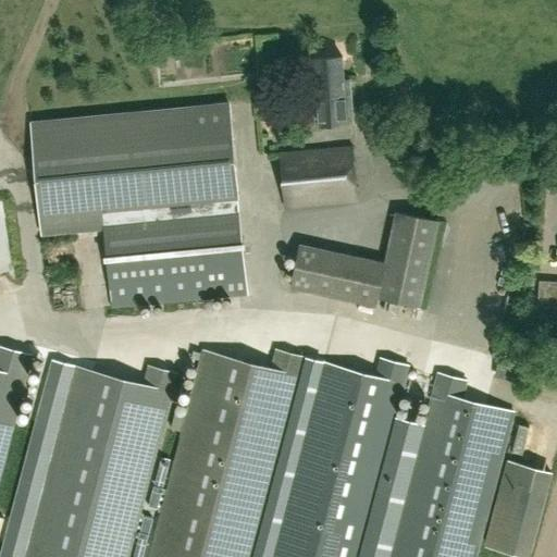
[(342,56),(313,58),(318,125),(353,122),(350,84),(344,84),(342,56)]
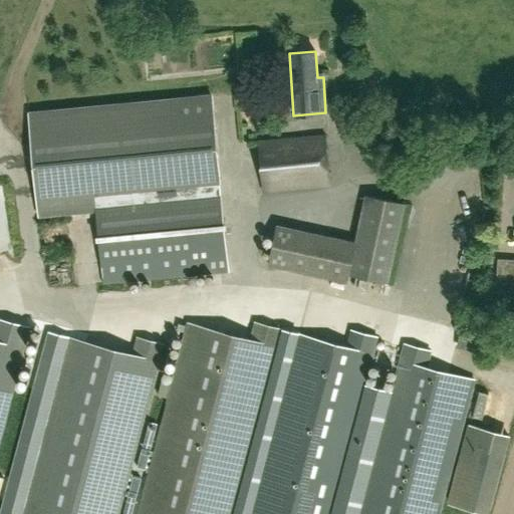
[(230,271),(212,97),(28,115),(38,217),(95,211),(102,283),(230,271)]
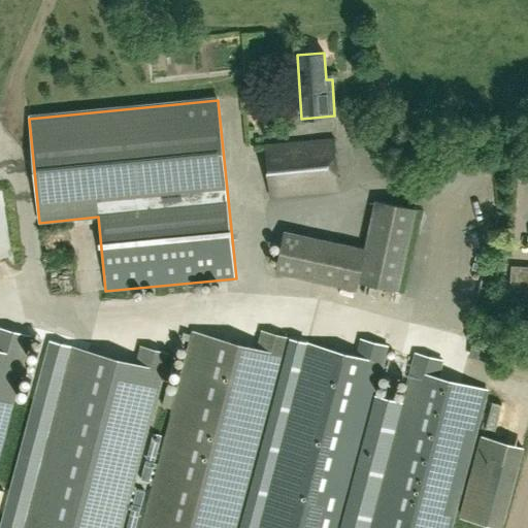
[(339,189),(334,139),(265,146),(270,196),(339,189)]
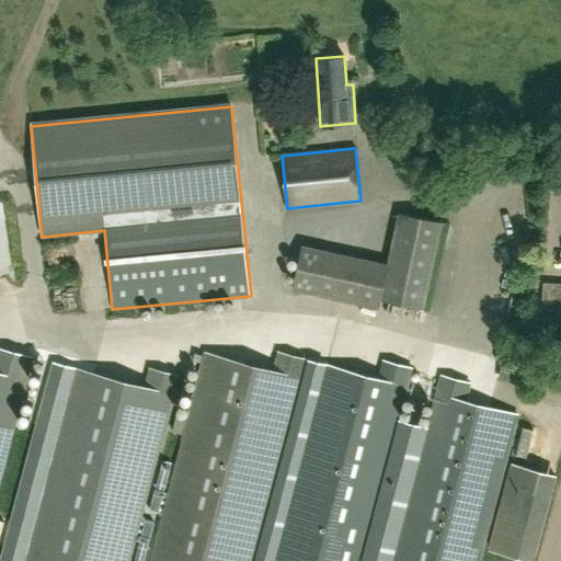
[(27,155),(18,158),(25,180),(34,176),(27,155)]
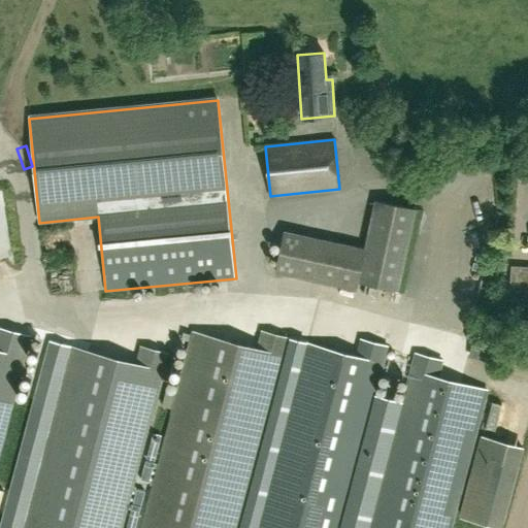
[(375,200),(365,249),(284,231),(275,271),(357,289),(358,282),(398,290),(416,209),(375,200)]
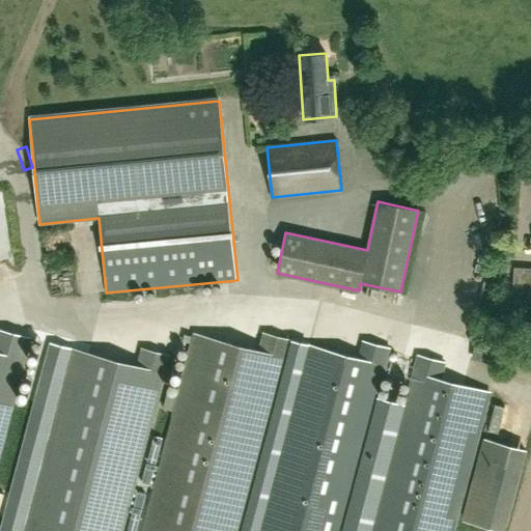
[(30,273),(25,244),(21,245),(15,210),(0,212),(0,224),(9,277),(30,273)]
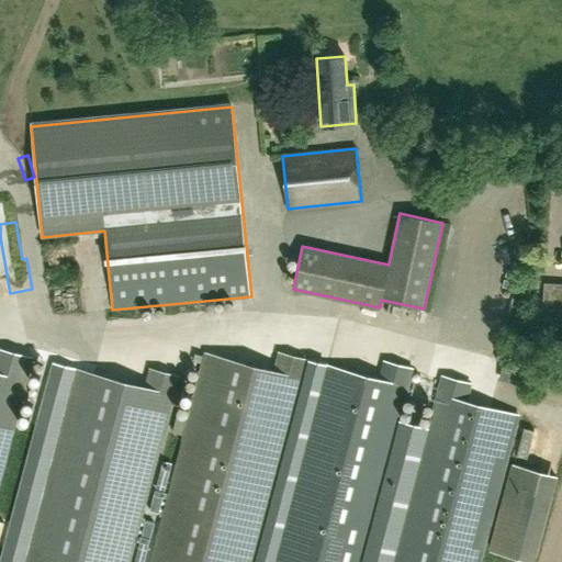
[(561,283),(542,282),(540,307),(561,308),(561,283)]
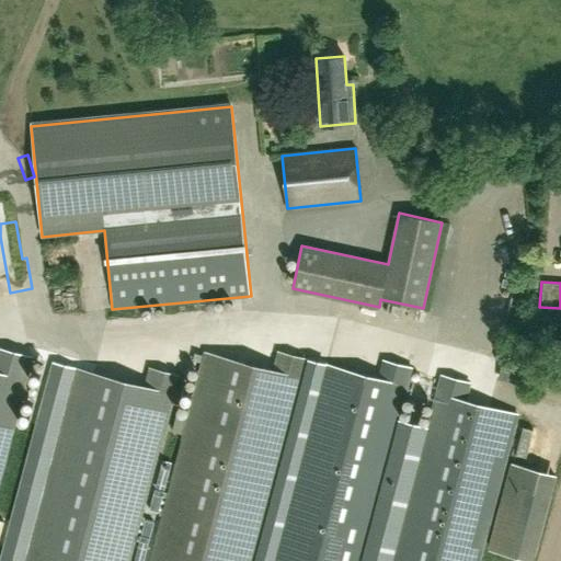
[(0,470),(31,356),(0,347),(0,470)]
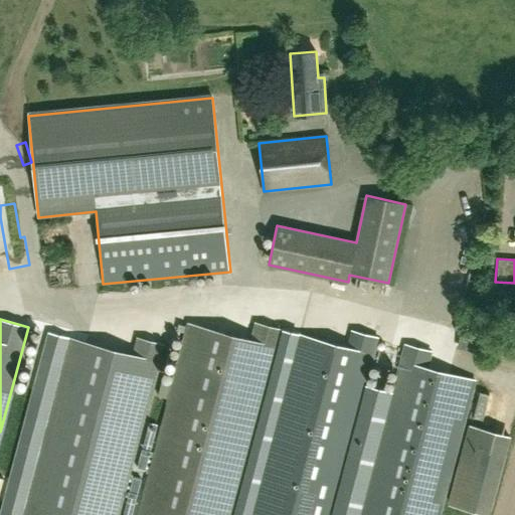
[(233,514),(278,348),(289,351),(293,332),(258,323),(253,339),(191,323),(139,514),(233,514)]
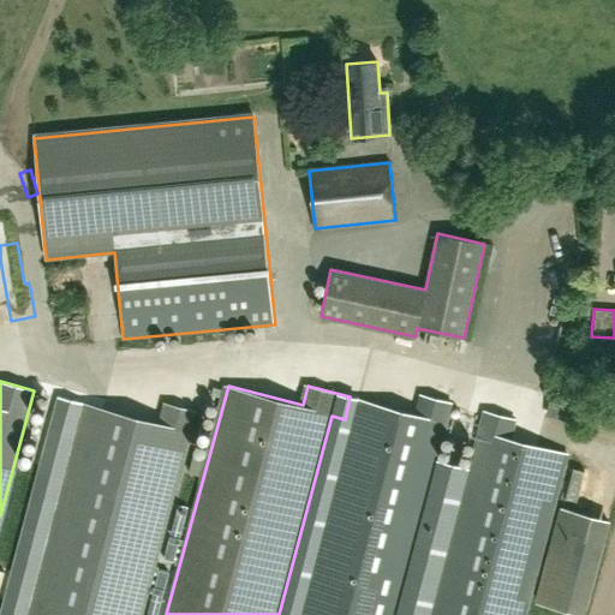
[(415,413),(358,399),(300,614),(394,614),(451,402),(421,394),(415,413)]
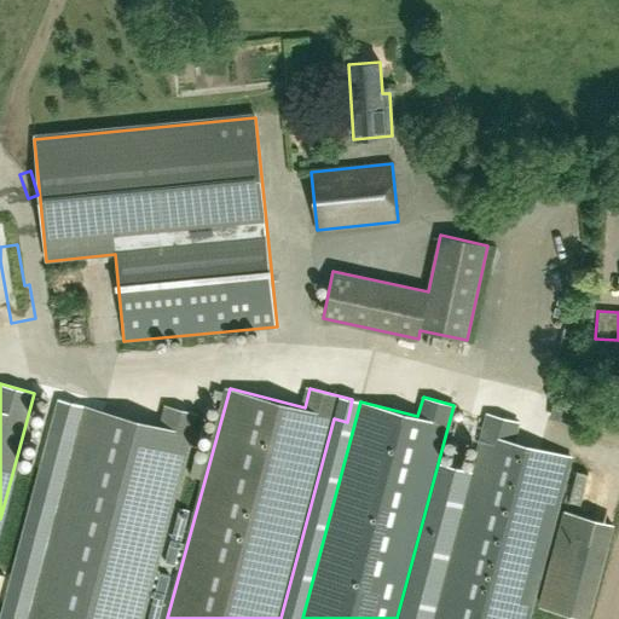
[(140,618),(196,414),(167,405),(161,426),(86,405),(28,618),(140,618)]
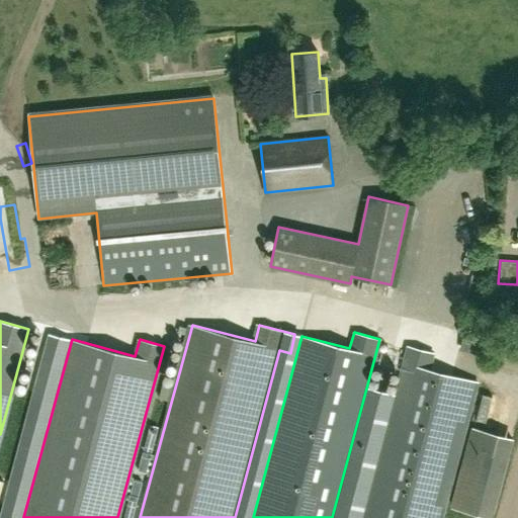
[(362,517),(440,517),(477,382),(428,369),(433,352),(408,346),(362,517)]
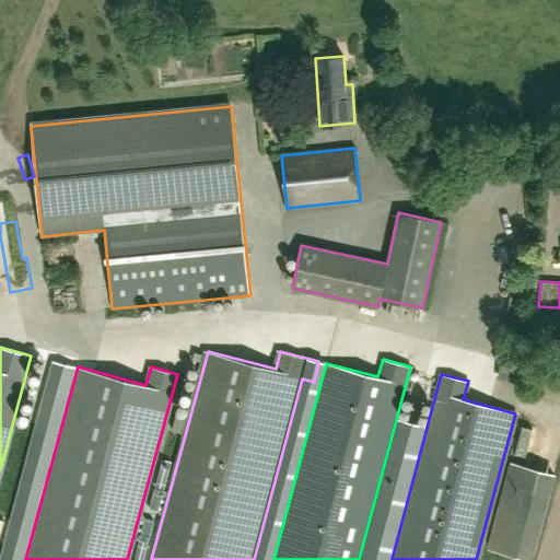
[(488,548),(532,559),(553,471),(510,461),(488,548)]
